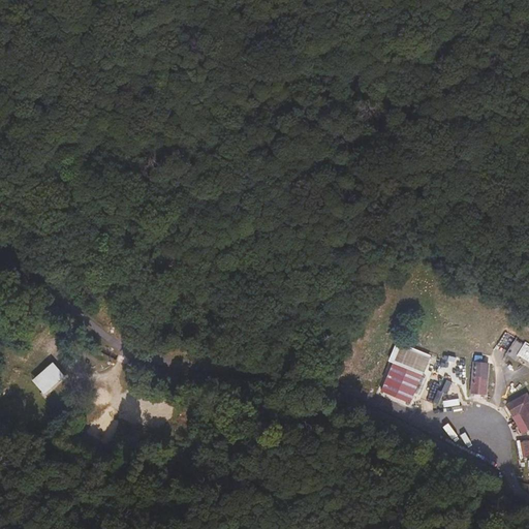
[(528,345),(516,338),(505,354),(528,368),(528,345)]
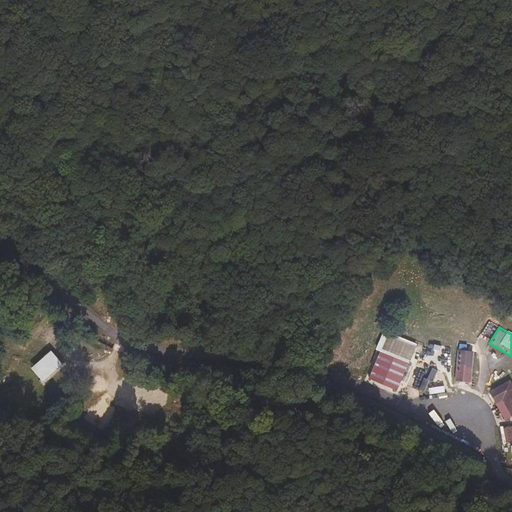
[(417,343),(382,331),(374,350),(380,352),(369,379),(396,391),(417,343)]
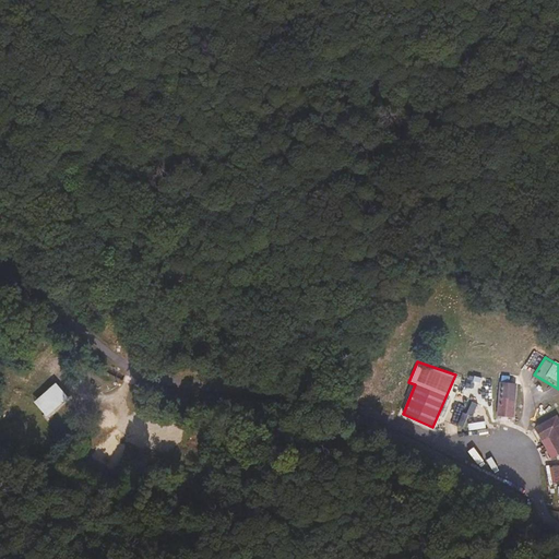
[(66,397),(54,383),(32,402),(45,416),(66,397)]
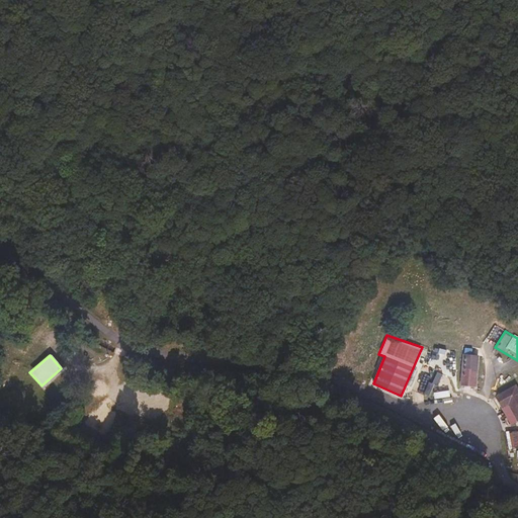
[(479,356),(463,355),(460,385),(477,386),(479,356)]
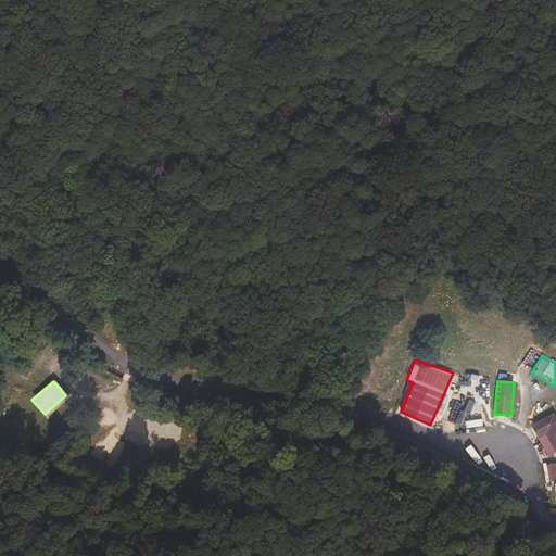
[(555,453),(555,418),(553,412),(531,425),(546,457),(555,453)]
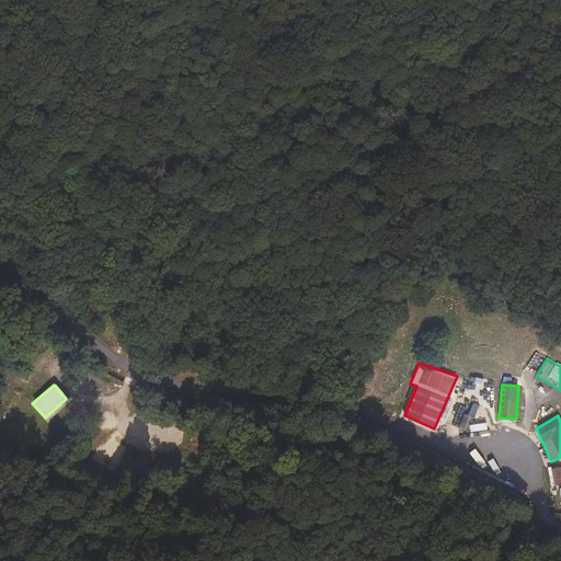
[(469,432),(488,430),(487,422),(468,425),(469,432)]
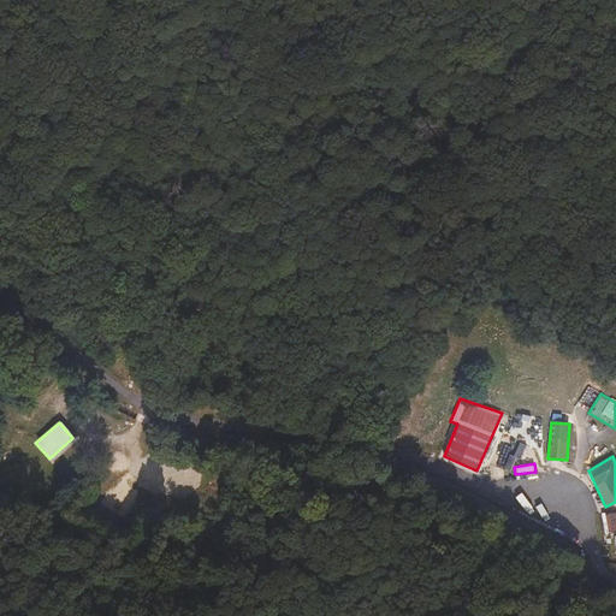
All buildings are outlined.
